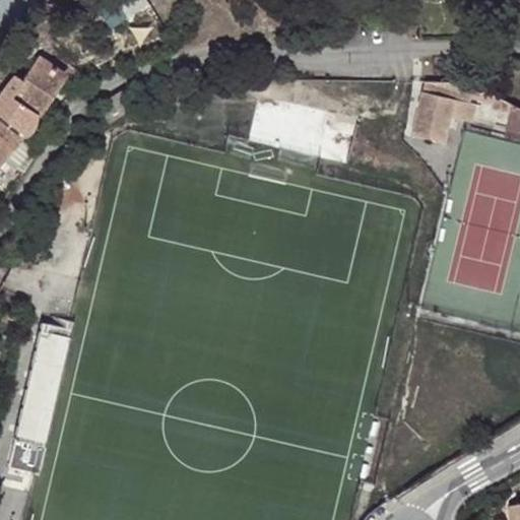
[(70,64),(42,48),(22,77),(15,74),(0,91),(0,164),(23,134),(29,129),(33,127),(36,123),(38,121),(40,112),(64,73),(72,77),(74,75),(72,70),(68,68),(70,64)]
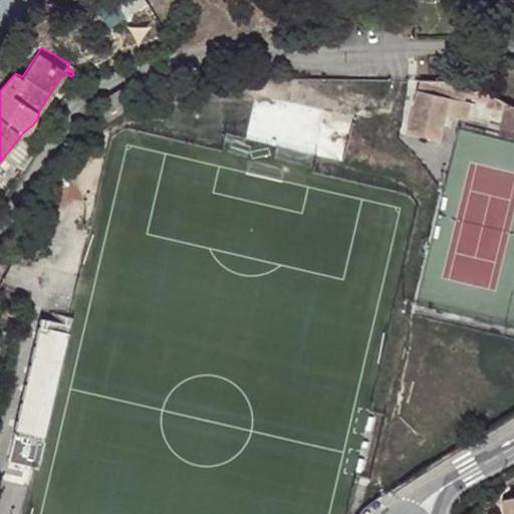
[(486,108),(504,113),(505,108),(507,102),(421,81),(409,134),(441,142),(447,116),(467,121),(472,104),(465,102),(466,97),(488,103),(486,108)]
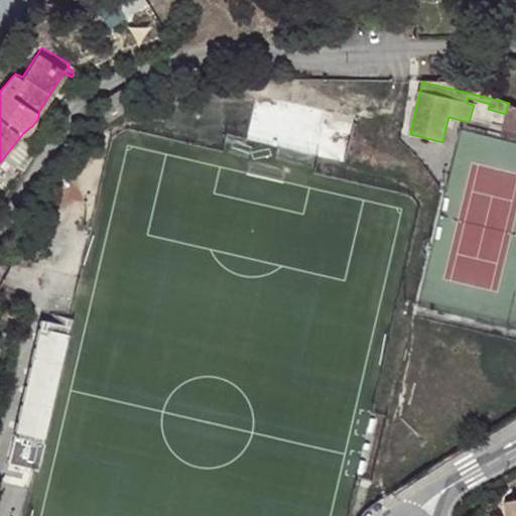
[(515,139),(515,106),(509,103),(507,109),(506,114),(505,120),(501,136),(515,139)]
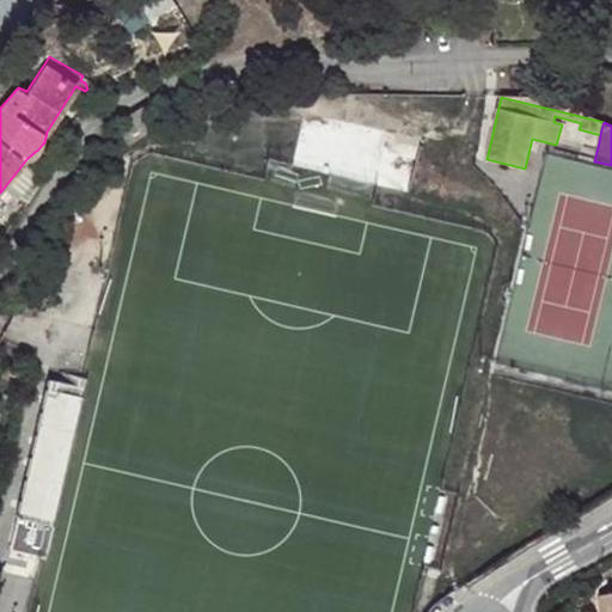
[(56,390),(49,389),(13,548),(46,556),(84,387),(57,381),(56,390)]
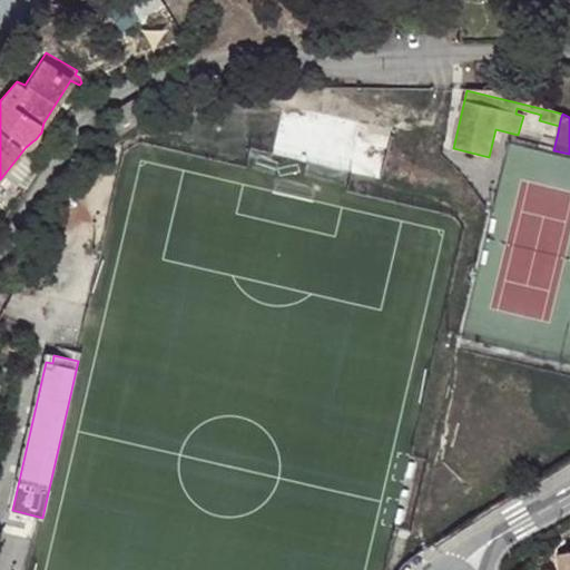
[(412,463),(405,462),(402,478),(409,480),(412,463)]
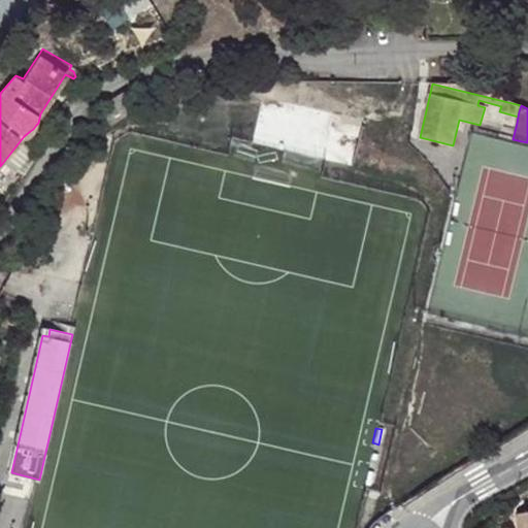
[(372,469),(366,468),(363,483),(369,484),(372,469)]
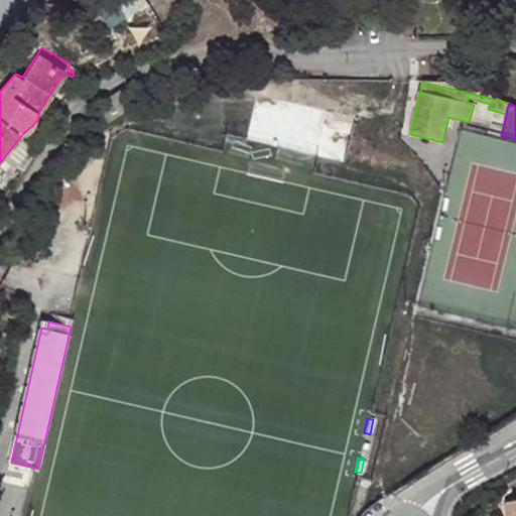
[(514,515),(513,502),(506,503),(507,515),(514,515)]
